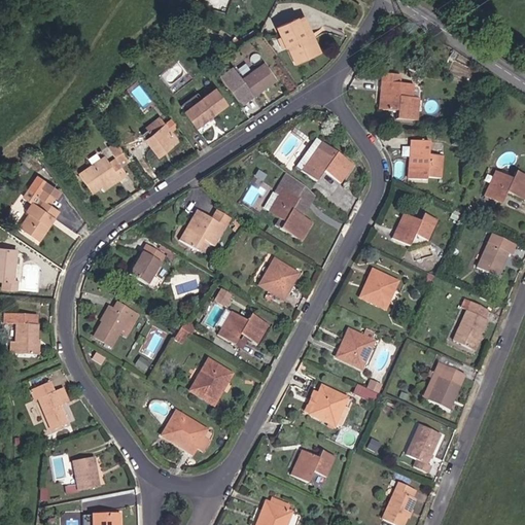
[(292,40),(301,56),(321,46),(313,28),(310,29),(301,11),(283,21),(287,28),(292,40)]
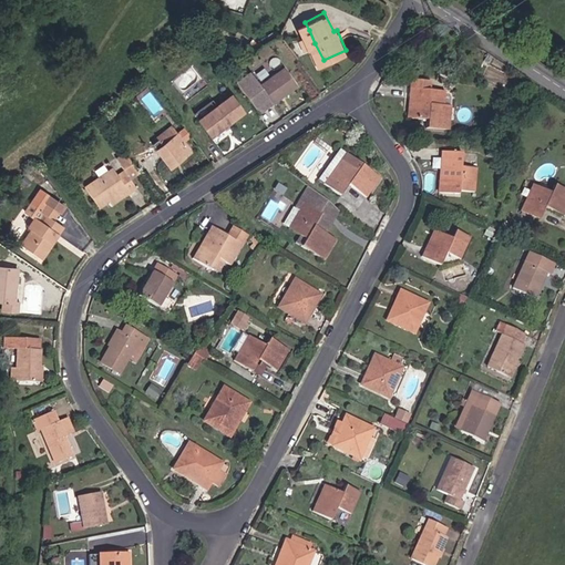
[(302,32),(309,45),(315,43),(309,30),(302,32)]
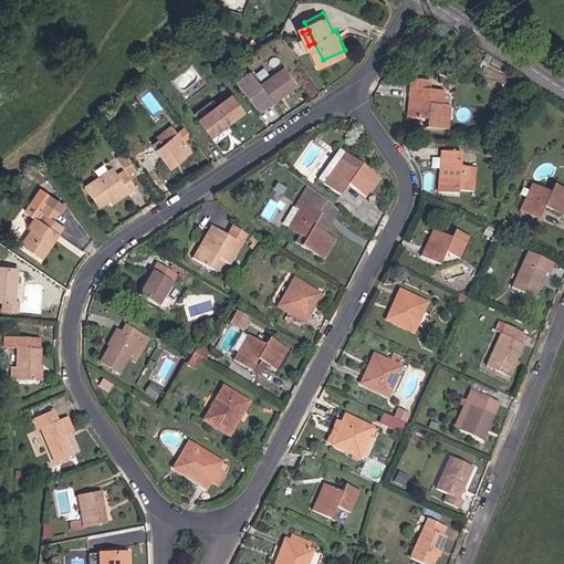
[(253,105),(267,95),(270,100),(293,84),(281,66),(258,84),(247,68),(233,77),(253,105)]
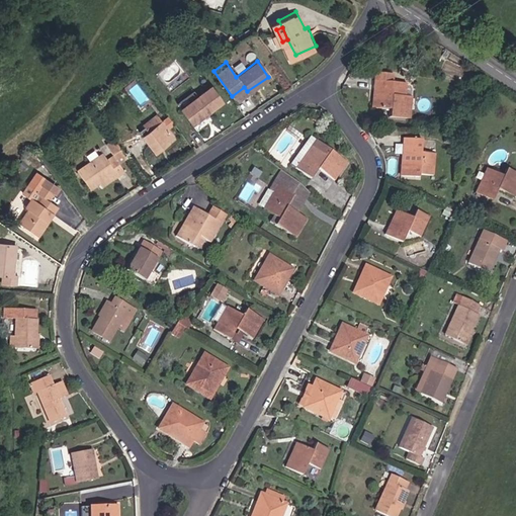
[(392,73),(372,72),(372,88),(374,88),(373,108),(388,108),(388,117),(409,118),(410,97),(391,96),(392,73)]
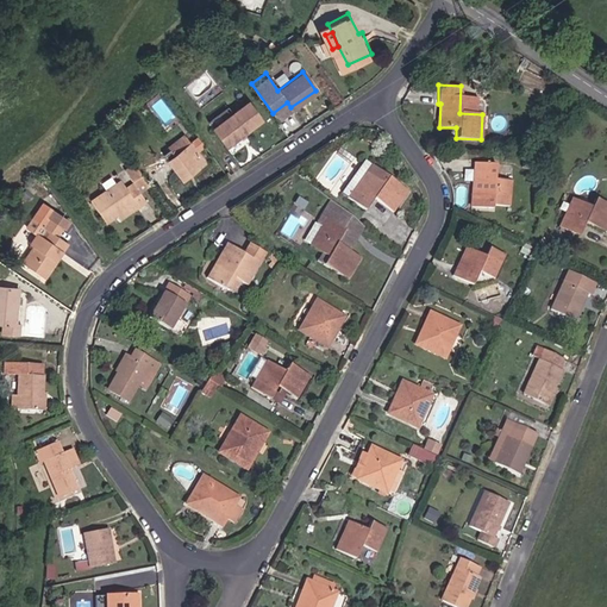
[(273,113),(276,118),(291,107),(287,102),(273,113)]
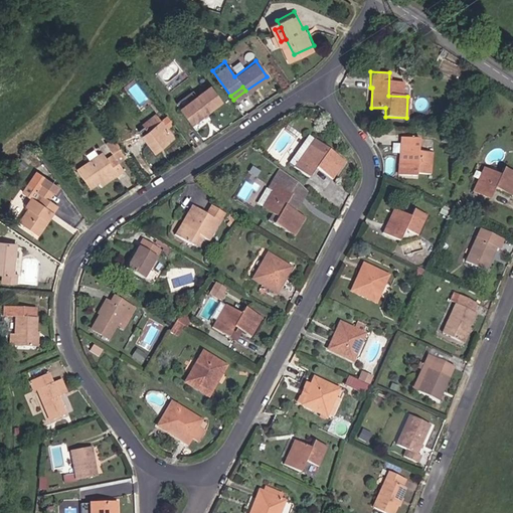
[(194,126),(225,103),(214,88),(184,110),(194,126)]
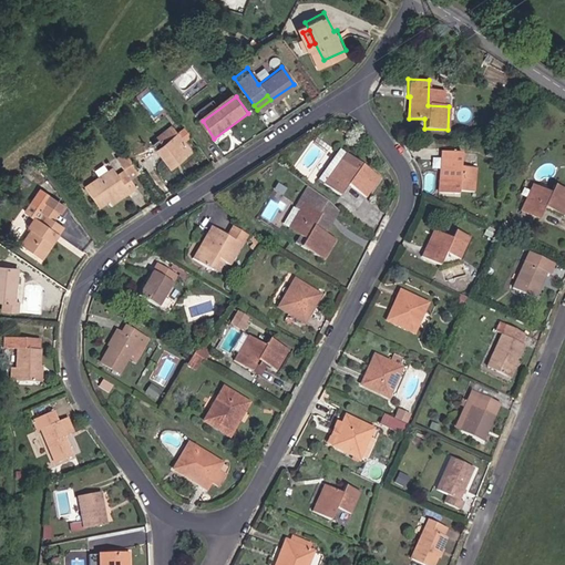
[(191,151),(185,144),(195,137),(183,122),(165,135),(168,141),(157,150),(170,166),(191,151)]
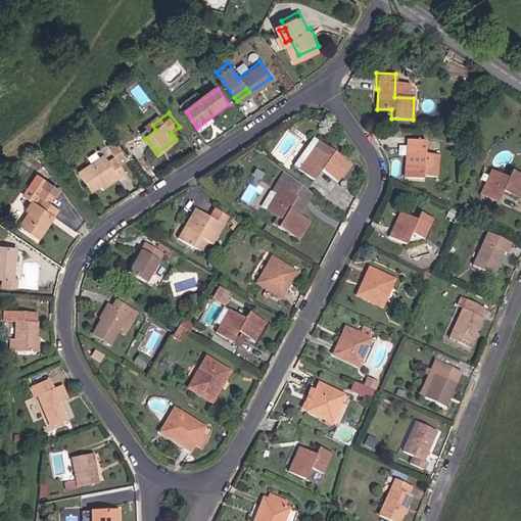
[(299,168),(314,148),(320,140),(315,136),(294,163),(299,168)]
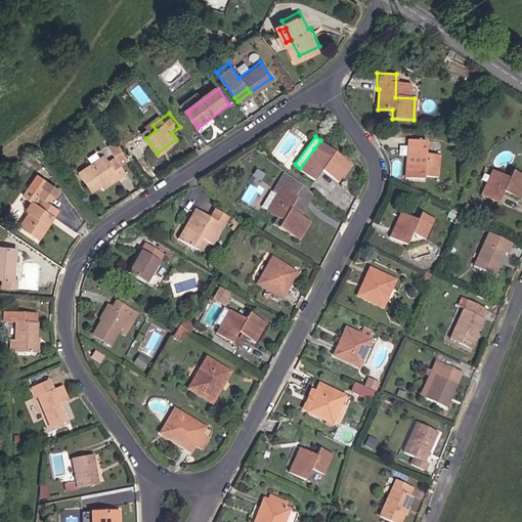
[(425,157),(426,141),(407,139),(406,148),(408,149),(406,169),(422,170),(422,178),(435,179),(437,159),(425,157)]
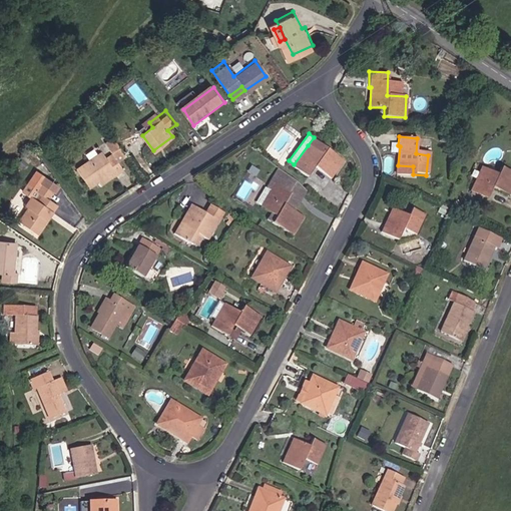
[(314,137),(308,145),(319,153),(326,145),(314,137)]
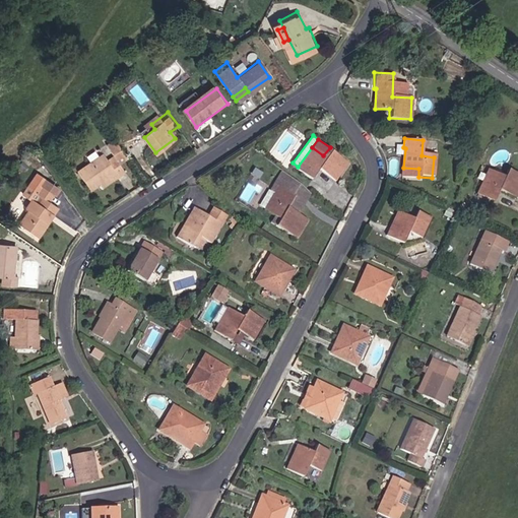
[(128,157),(116,140),(107,146),(114,155),(108,160),(104,155),(79,174),(92,191),(102,184),(117,173),(120,177),(126,172),(120,164),(128,157)]
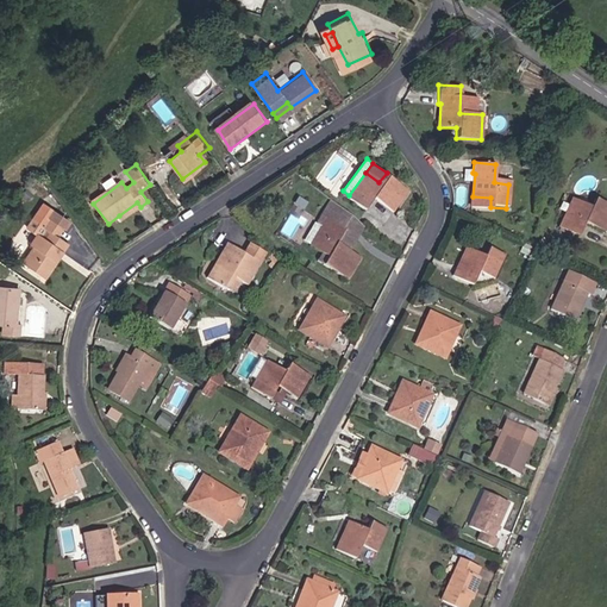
[(408,188),(387,173),(379,182),(365,173),(349,195),(365,207),(374,194),(395,208),(408,188)]
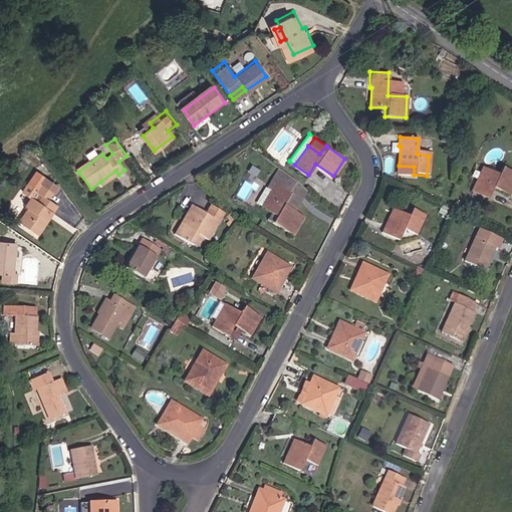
[(511,168),(502,164),(498,173),(481,165),(470,190),(487,198),(492,185),(510,193),(511,190),(511,168)]
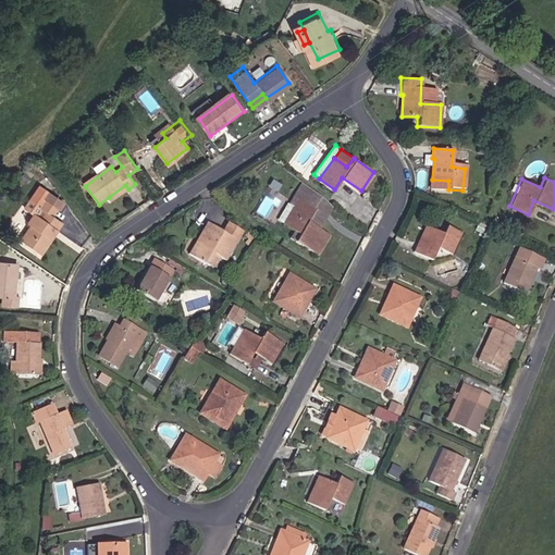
[(331,206),(299,181),(291,195),(295,198),(291,205),(293,205),(282,223),(291,229),(297,232),(293,241),(315,253),(327,233),(318,227),(331,206)]
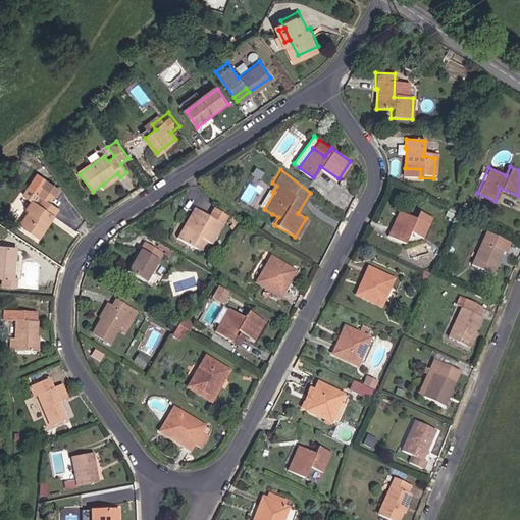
[(105,189),(120,177),(117,173),(102,185),(105,189)]
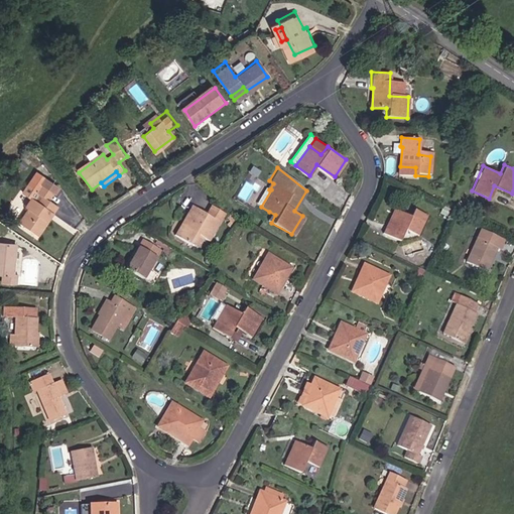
[(47,180),(40,175),(32,186),(45,197),(40,204),(32,198),(24,209),(28,211),(20,222),(39,236),(53,218),(48,215),(55,205),(50,201),(54,195),(43,186),(47,180)]
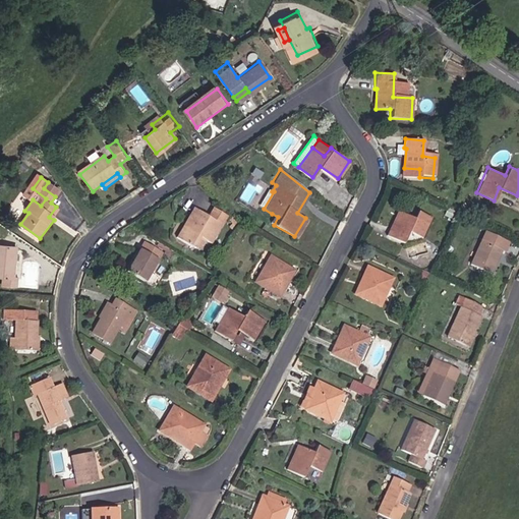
[(56,207),(49,217),(54,220),(60,211),(56,207)]
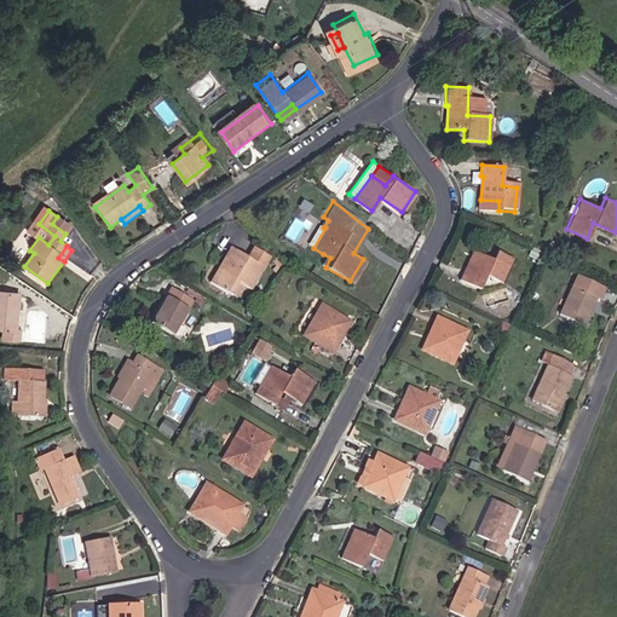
[(500,280),(511,257),(495,248),(491,258),(476,251),(467,269),(465,267),(460,278),(479,287),(485,272),(500,280)]
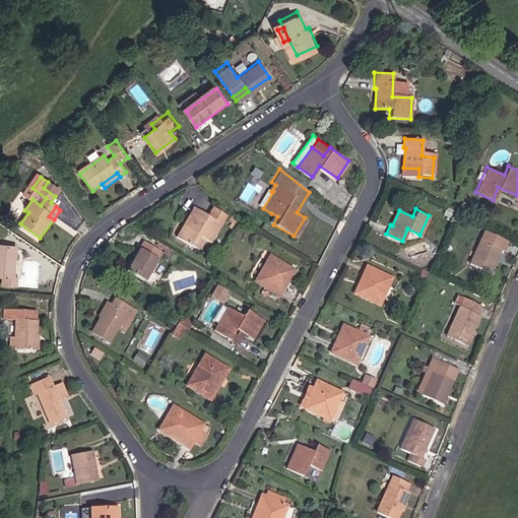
[(195,209),(176,238),(190,248),(191,246),(201,253),(207,244),(209,245),(220,228),(208,219),(195,209)]
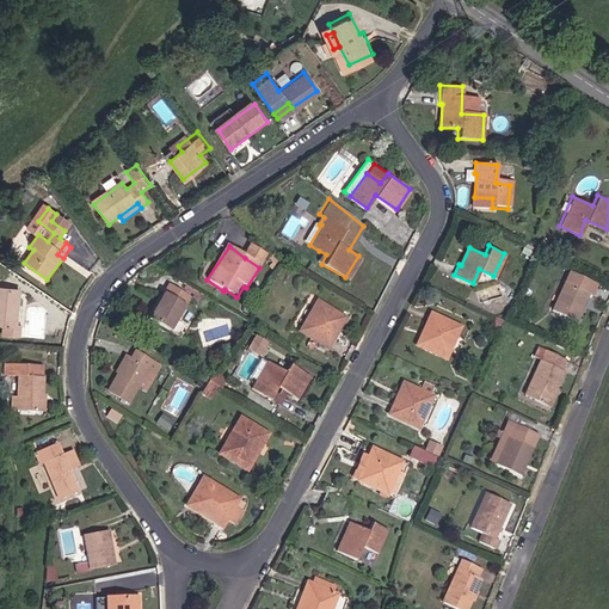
[(245,258),(259,268),(265,257),(252,247),(245,258)]
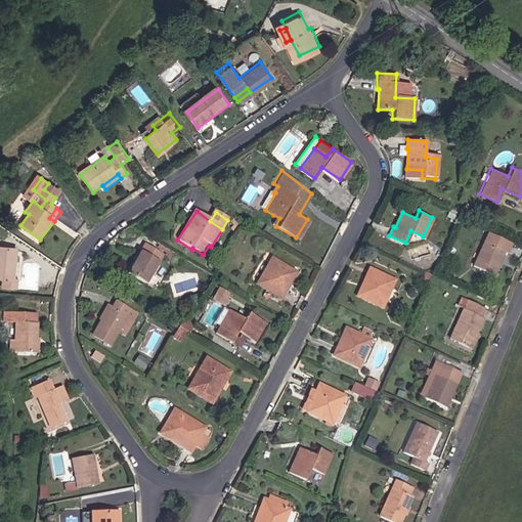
[(275,226),(279,218),(273,215),(269,222),(275,226)]
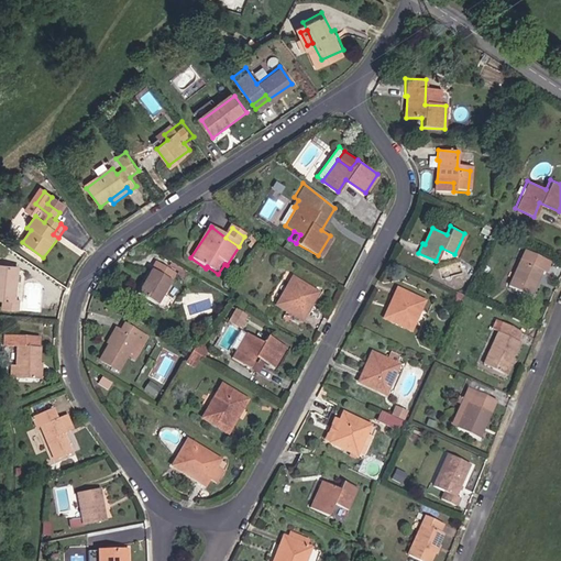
[(543,268),(547,260),(523,249),(507,285),(528,295),(539,267),(543,268)]
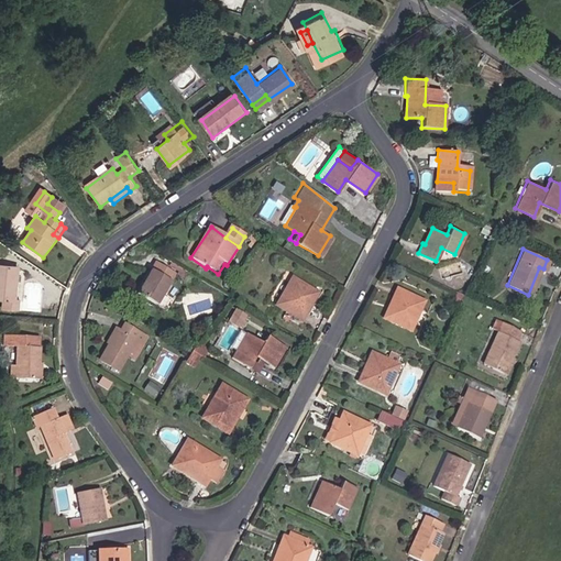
[(157,301),(176,272),(155,259),(136,289),(157,301)]
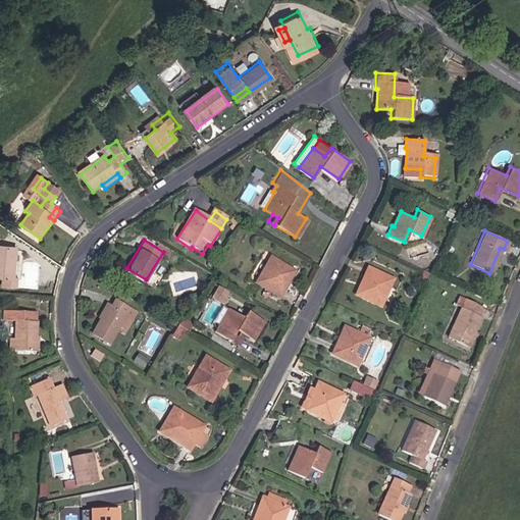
[(13,270),(15,244),(0,242),(0,272),(4,273),(4,282),(17,283),(17,270),(13,270)]
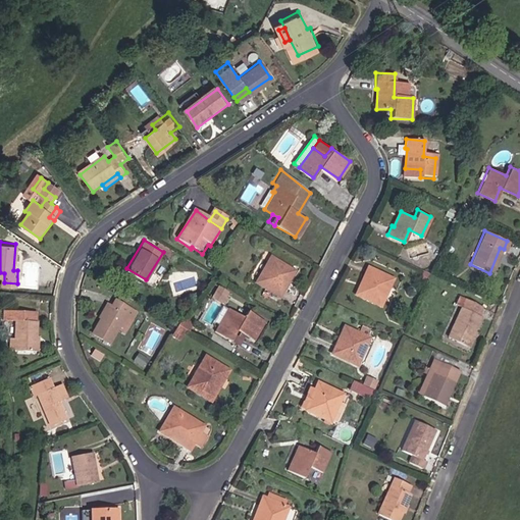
[(278,295),(294,269),(269,254),(264,261),(268,264),(261,274),(258,272),(254,279),(278,295)]
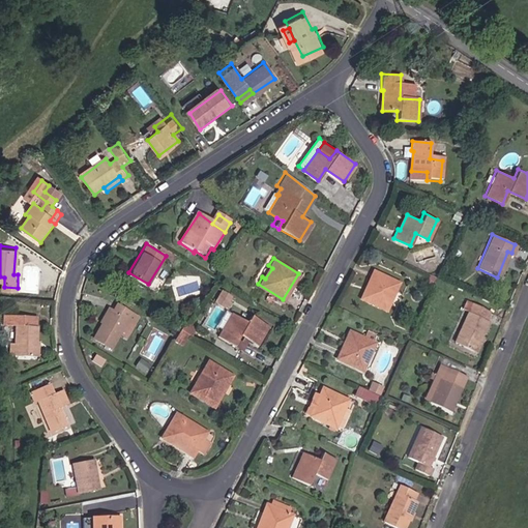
[(398,291),(402,284),(376,270),(362,296),(387,309),(391,302),(387,300),(393,288),(398,291)]
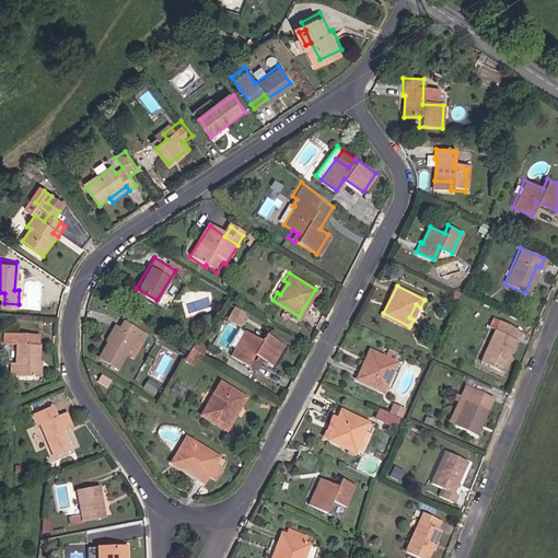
[(236,304),(229,316),(245,325),(252,312),(236,304)]
